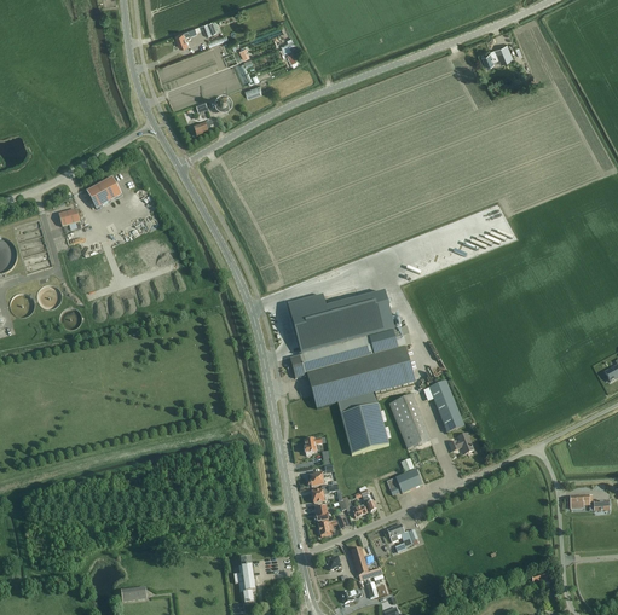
[(214,17),(212,18),(201,23),(204,33),(219,28),(214,17)]
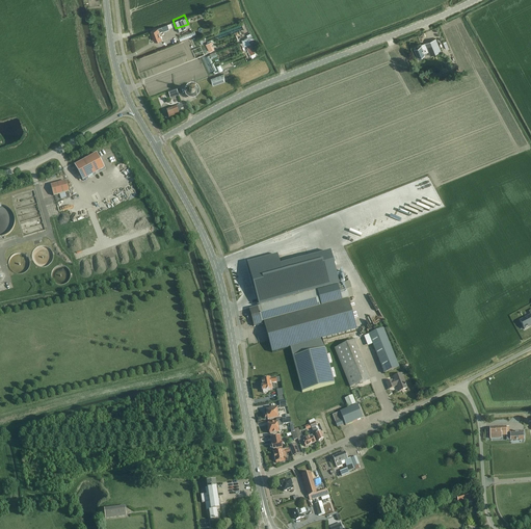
[(160,35),(158,29),(162,28),(168,26),(166,22),(150,28),(154,38),(160,35)]
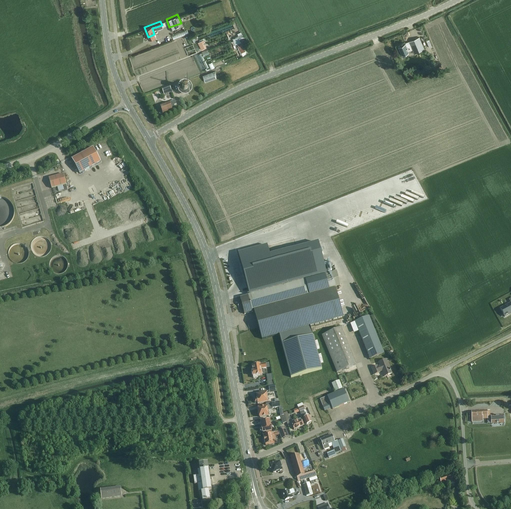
[(192,30),(191,25),(184,27),(183,24),(175,26),(177,33),(192,30)]
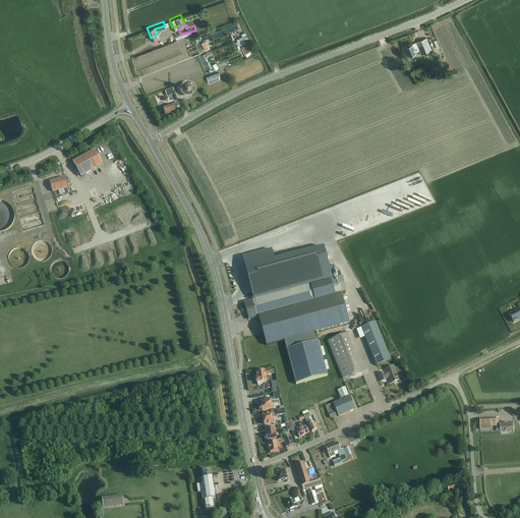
[(247,31),(242,33),(249,52),(254,50),(249,35),(252,34),(249,26),(246,29),(247,31)]
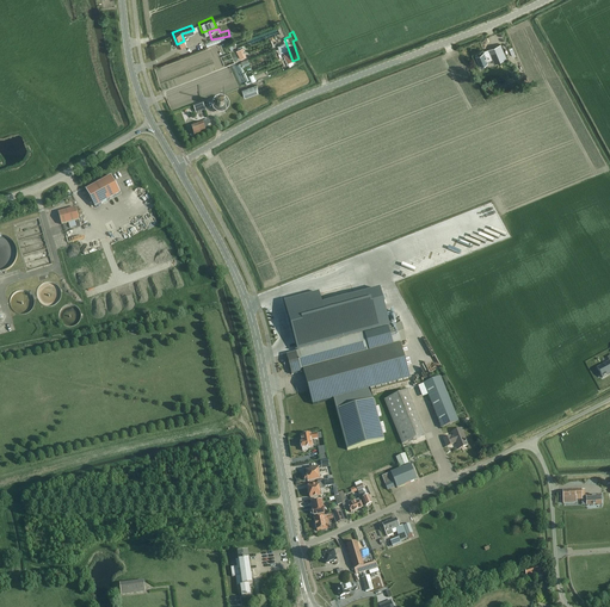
[(223,39),(228,49),(234,47),(229,37),(223,39)]
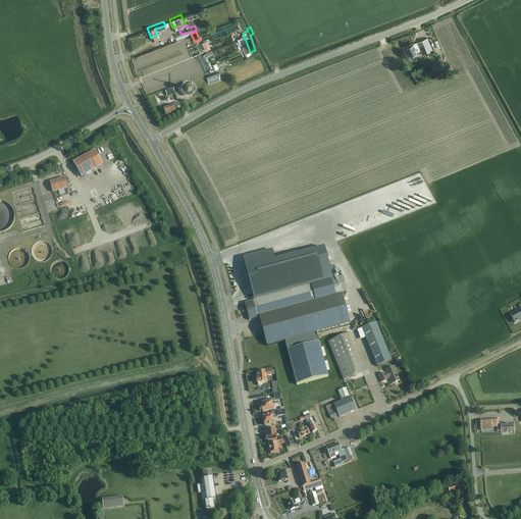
[(209,45),(215,43),(212,35),(206,37),(209,45)]
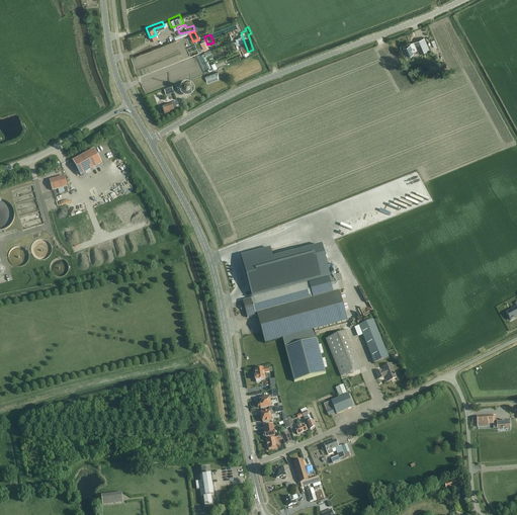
[(416,49),(426,45),(423,35),(413,39),(416,48),(416,49)]
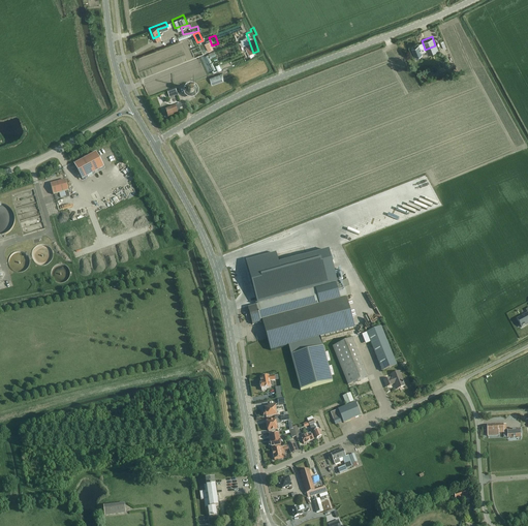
[(422,40),(417,42),(410,45),(415,57),(418,56),(416,53),(425,49),(422,40)]
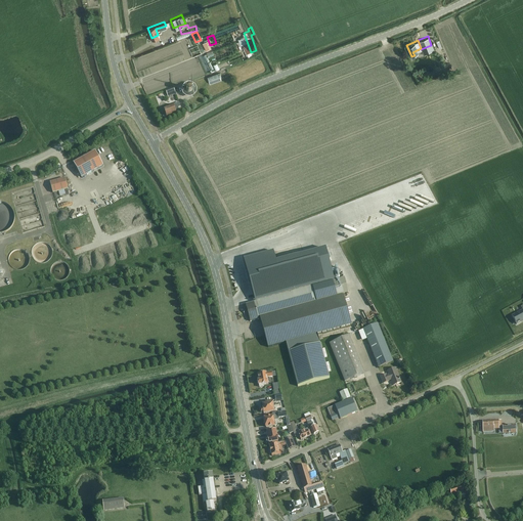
[(207,75),(209,81),(220,77),(218,71),(207,75)]
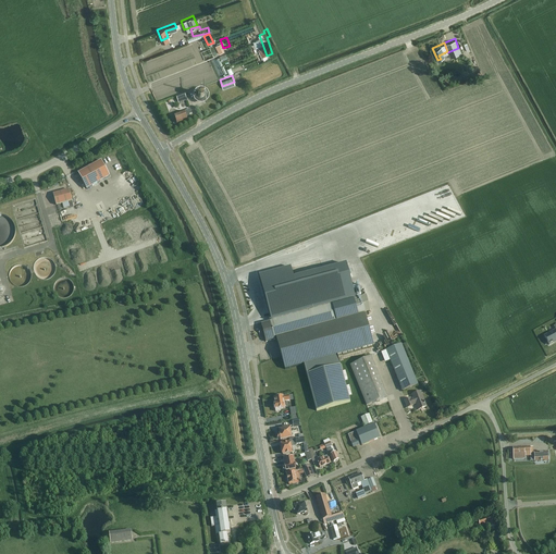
[(195,94),(195,96),(197,97),(199,98),(201,98),(202,97),(205,96),(205,94),(205,91),(204,89),(202,88),(200,88),(198,88),(196,89),(195,91),(195,94)]
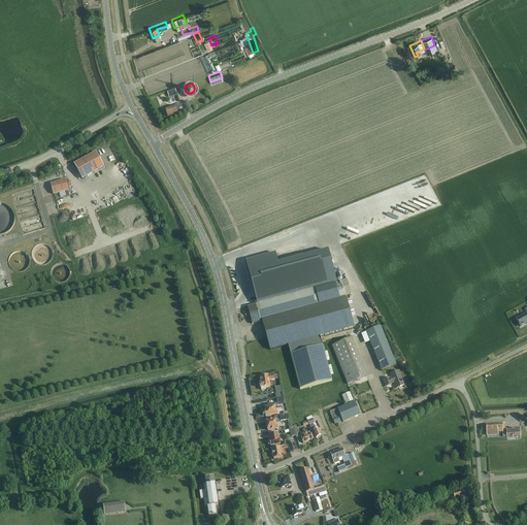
[(179,101),(176,102),(164,106),(167,115),(176,110),(175,107),(178,106),(178,105),(180,104),(179,101)]
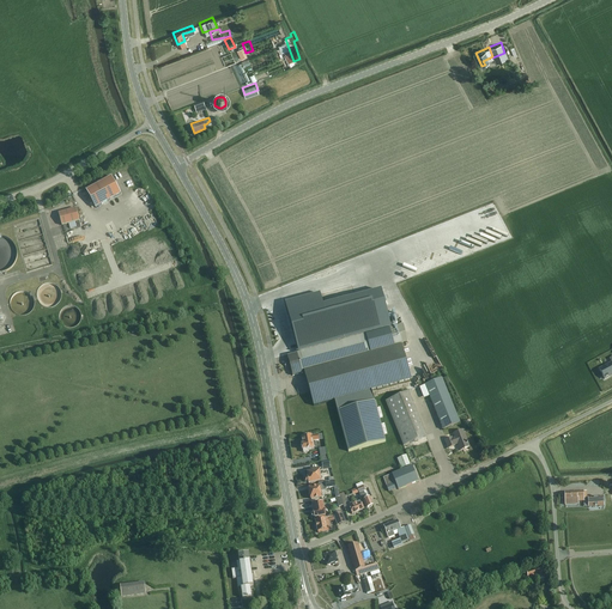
[(120,190),(110,174),(85,188),(95,205),(120,190)]
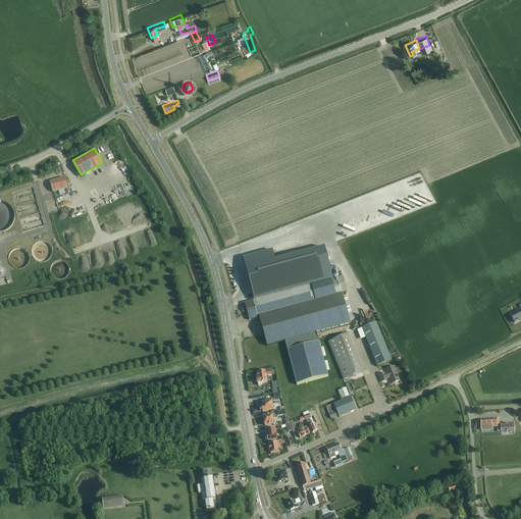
[(49,179),(52,190),(66,185),(64,174),(49,179)]
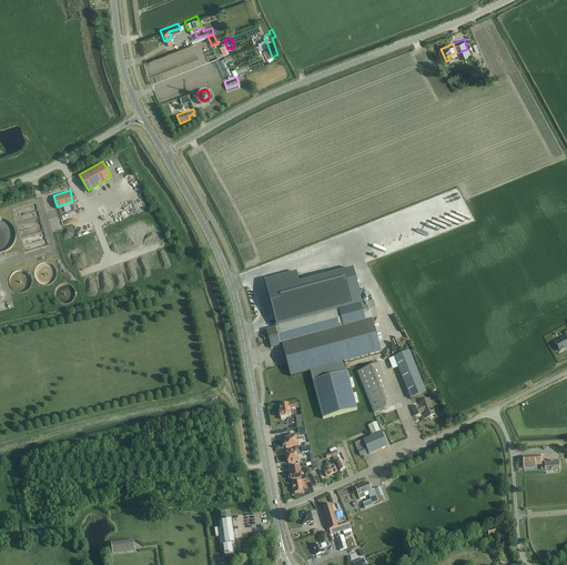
[(295,270),(263,279),(275,324),(362,301),(353,268),(299,282),(295,270)]
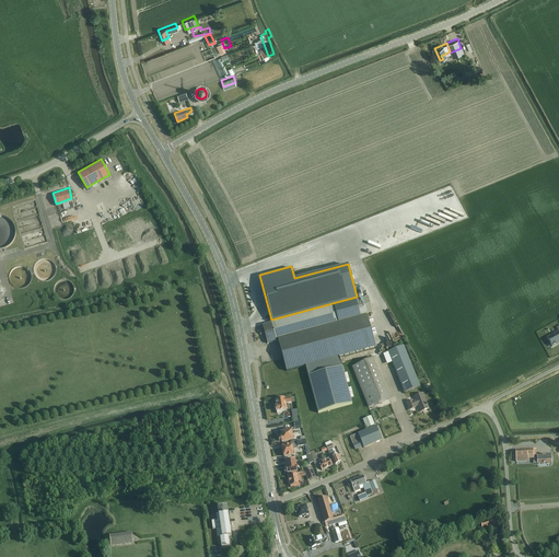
[(271,320),(261,323),(264,331),(261,332),(261,334),(264,333),(266,340),(276,338),(275,336),(277,336),(286,369),(304,363),(338,355),(374,345),(365,312),(371,310),(367,294),(357,297),(271,320)]
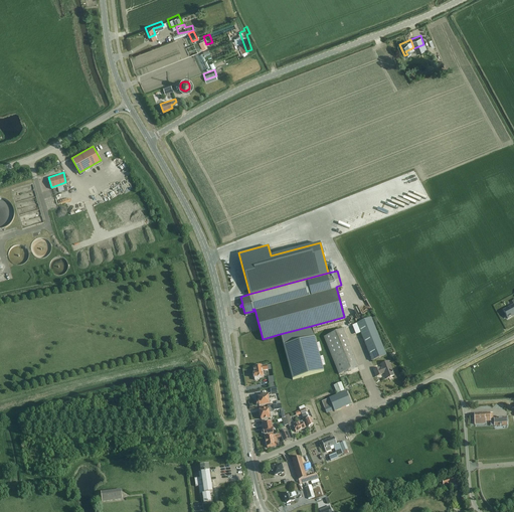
[(513,302),(502,308),(507,316),(513,312),(513,297),(511,299),(513,302)]
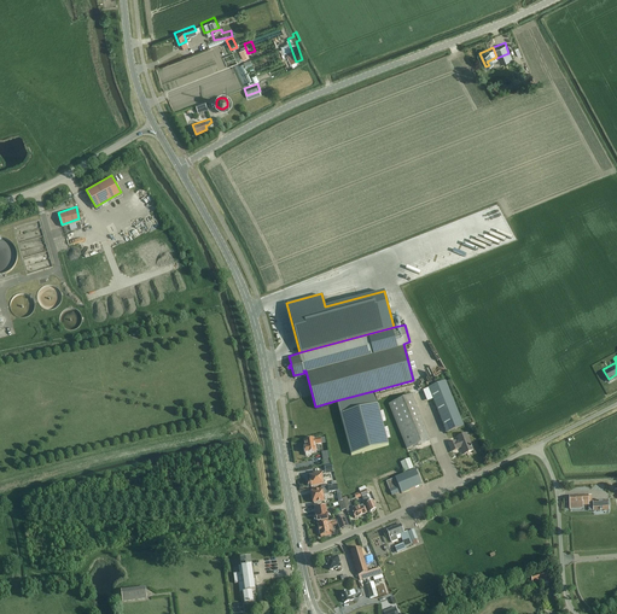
[(446,431),(461,424),(443,379),(428,386),(446,431)]
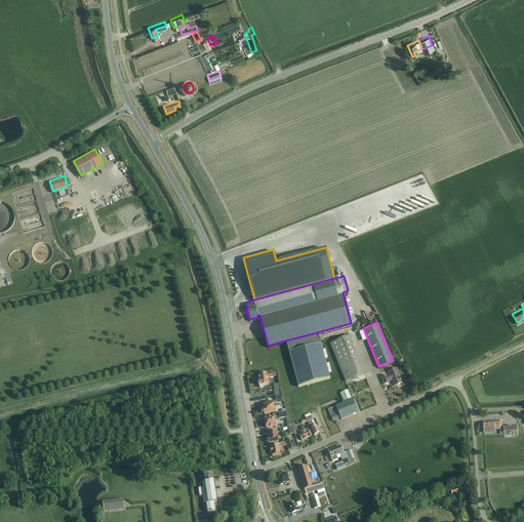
[(317,332),(285,340),(297,385),(329,376),(327,369),(317,332)]
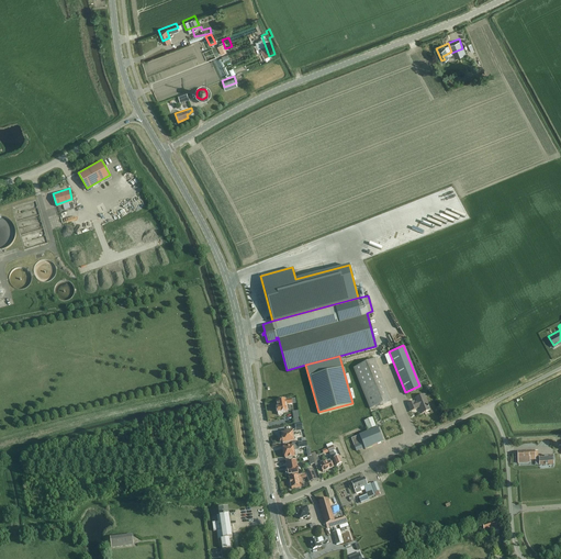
[(374,404),(390,398),(372,357),(358,364),(374,404)]
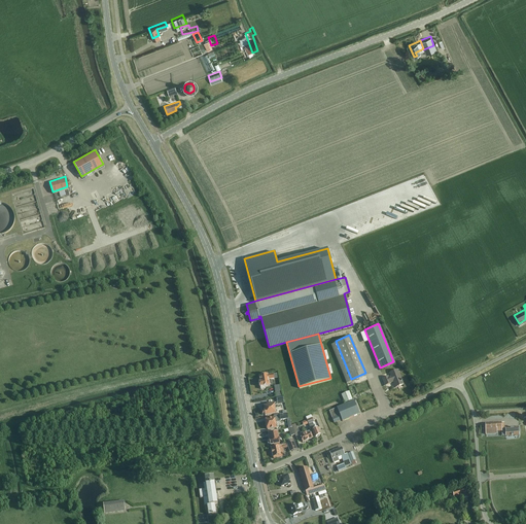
[(393,386),(402,382),(400,378),(399,378),(396,368),(389,371),(390,375),(387,376),(387,375),(381,377),(384,384),(389,381),(392,380),(393,382),(392,382),(393,386)]
